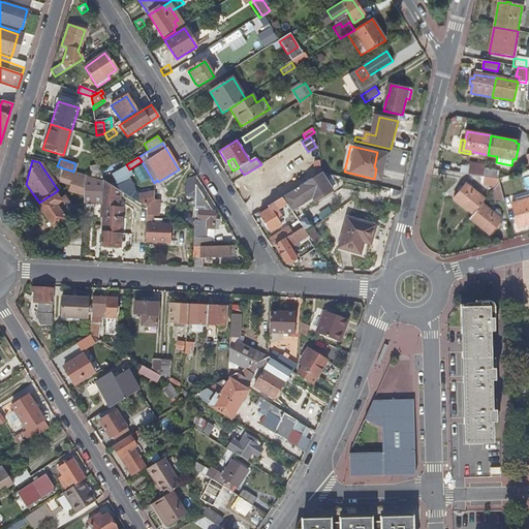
[(91,177),(102,180),(100,164),(90,165),(91,177)]
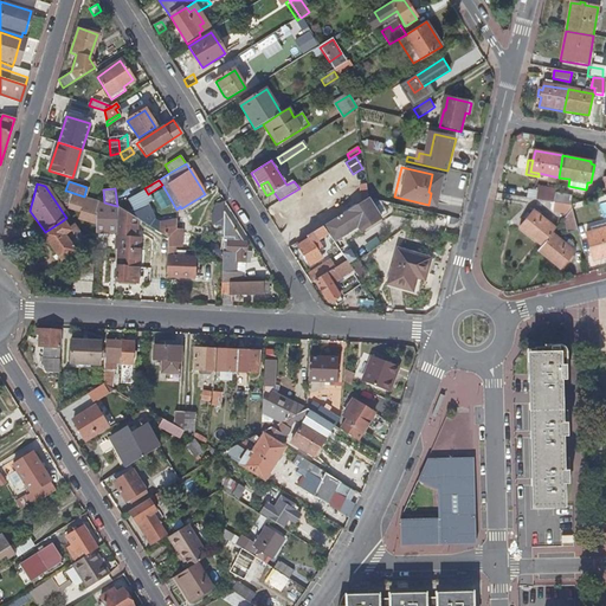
[(173,250),(176,250),(176,246),(182,246),(182,232),(176,232),(176,219),(160,221),(155,219),(148,204),(153,200),(148,194),(144,188),(129,199),(135,210),(130,213),(135,217),(165,233),(168,233),(168,246),(173,246),(173,250)]
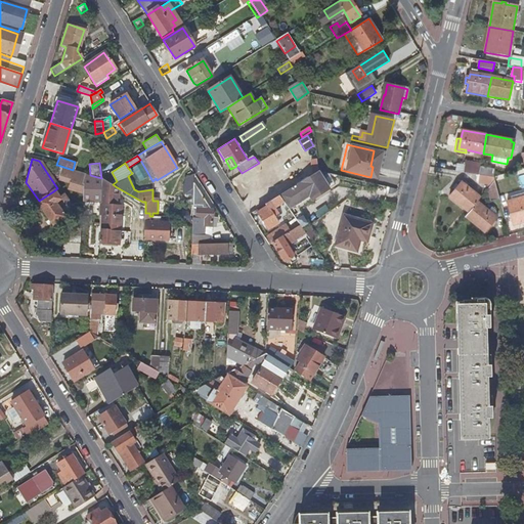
[(479,175),(481,167),(466,164),(464,172),(479,175)]
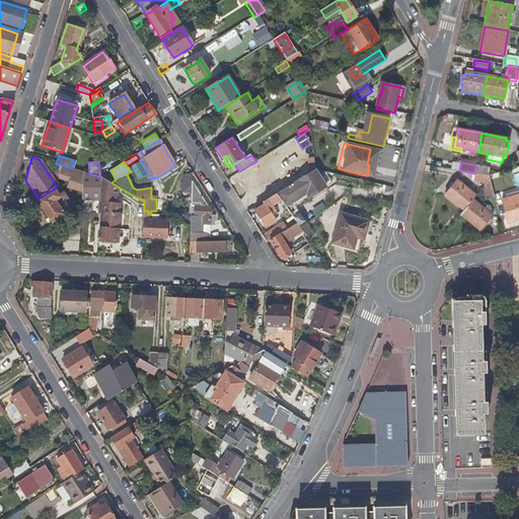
[(57,163),(56,163),(52,175),(58,177),(57,179),(68,182),(66,188),(83,194),(84,171),(72,168),(57,163)]
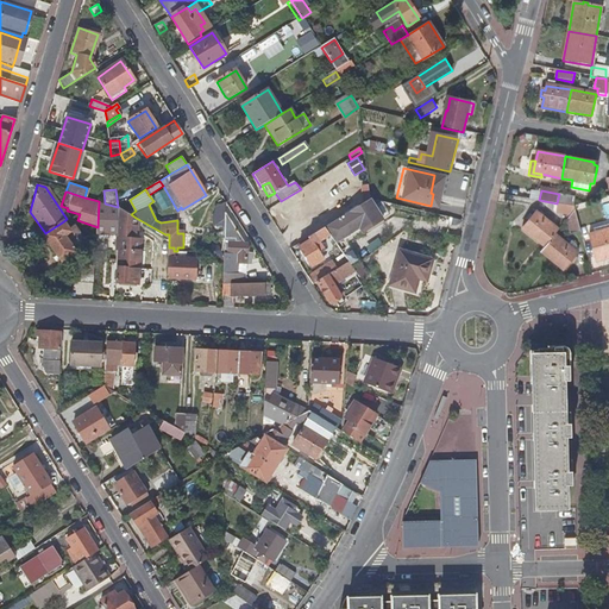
[(376,206),(372,201),(369,200),(364,203),(328,226),(338,243),(362,228),(364,232),(384,220),(376,206)]
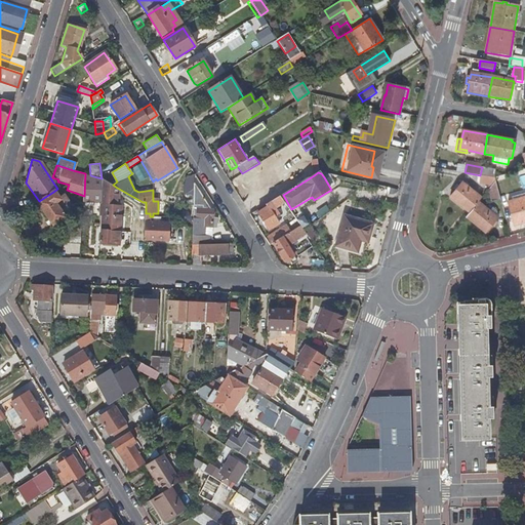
[(101,202),(99,215),(102,215),(101,243),(118,244),(119,206),(116,205),(117,188),(113,185),(102,178),(90,175),(85,173),(84,196),(83,201),(101,202)]
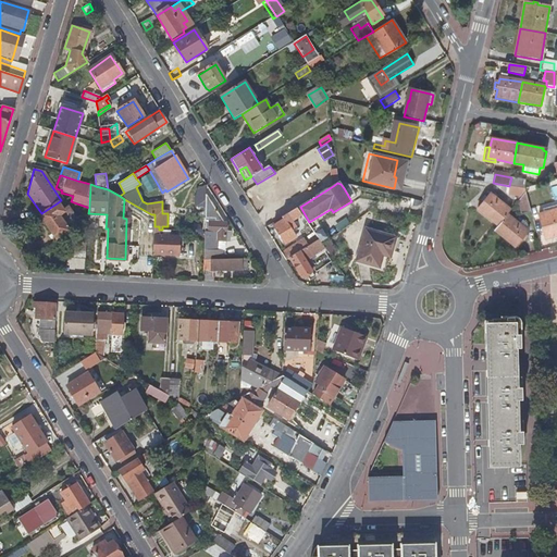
[(205,195),(206,185),(197,188),(196,206),(205,207),(205,195)]
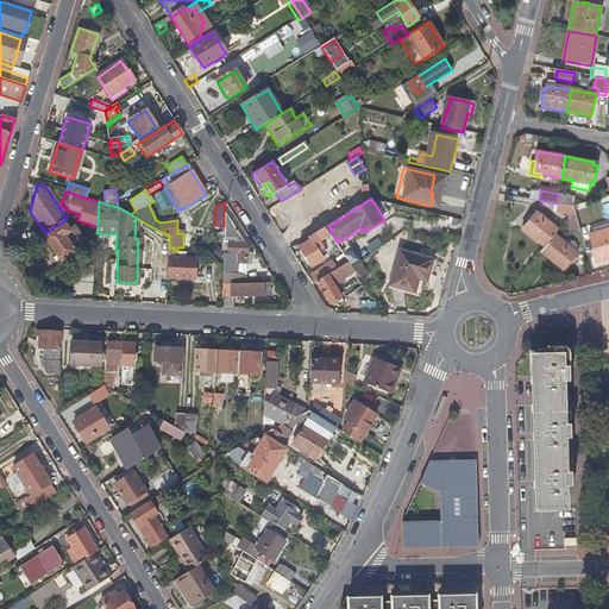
[(391,215),(388,209),(394,206),(381,203),(376,206),(384,220),(391,215)]
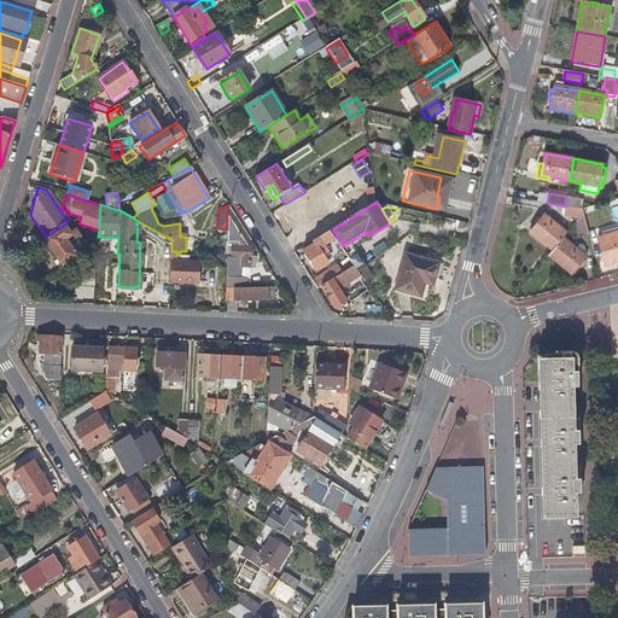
[(583,214),(582,209),(565,207),(564,215),(579,219),(583,214)]
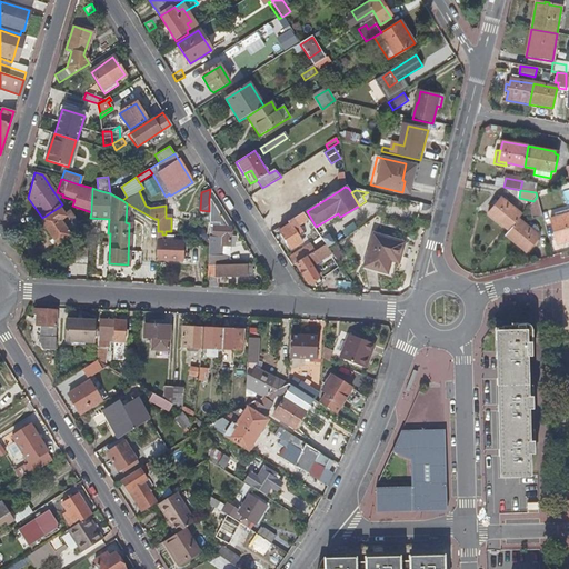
[(522,215),(500,197),(487,213),(509,231),(518,219),(522,215)]
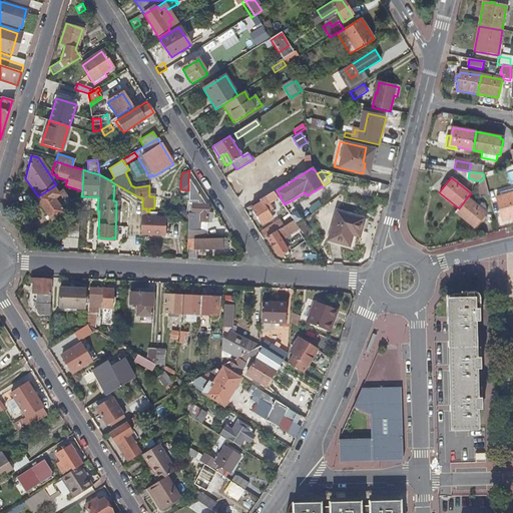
[(489,195),(484,177),(481,181),(477,186),(480,198),(489,195)]
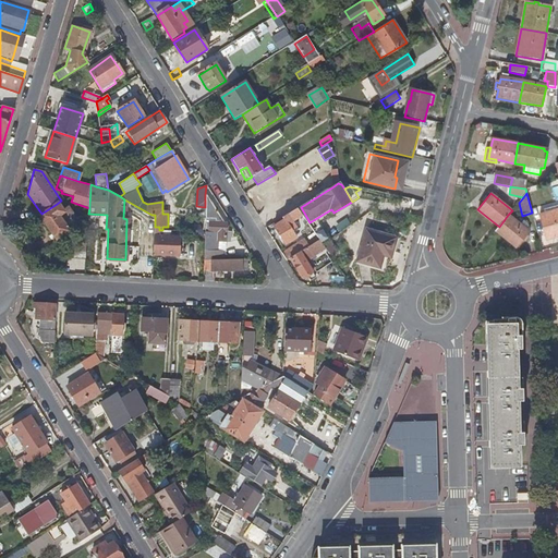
[(203,258),(210,258),(210,245),(214,245),(214,232),(217,232),(217,242),(226,242),(225,240),(232,241),(232,232),(226,232),(226,223),(222,223),(205,195),(205,207),(204,235),(204,242),(203,258)]
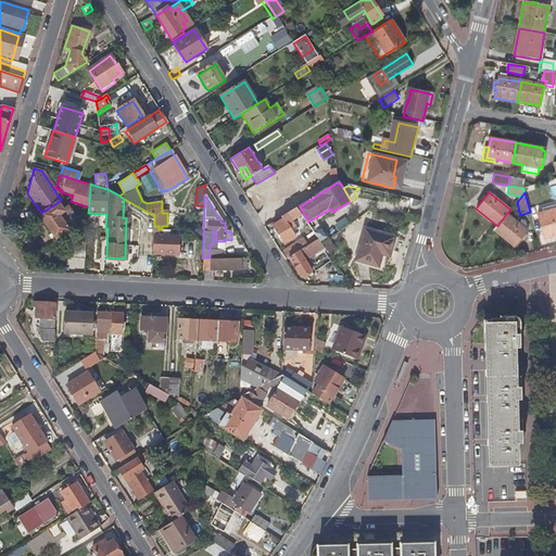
[(41,213),(39,214),(55,238),(67,230),(70,235),(76,230),(78,224),(66,206),(61,210),(57,203),(41,213)]
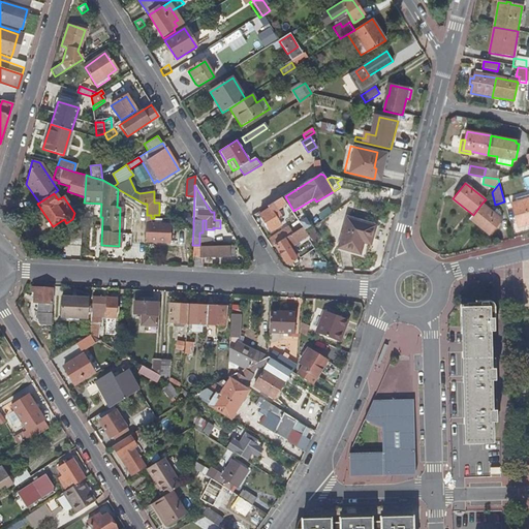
[(286,204),(282,197),(276,201),(280,208),(286,204)]
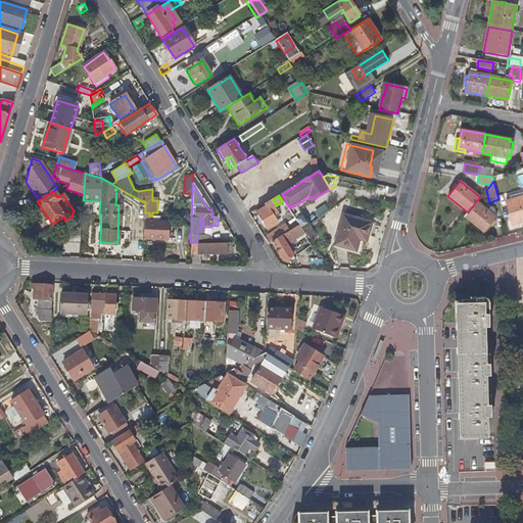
[(522,221),(522,195),(506,200),(512,224),(522,221)]
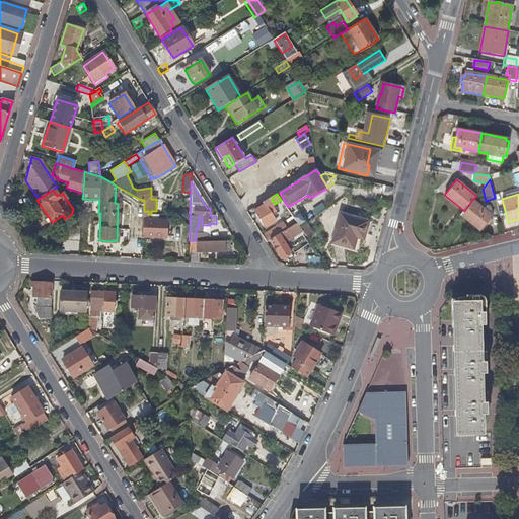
[(268,200),(264,202),(265,204),(255,210),(266,227),(275,221),(268,209),(272,206),(268,200)]
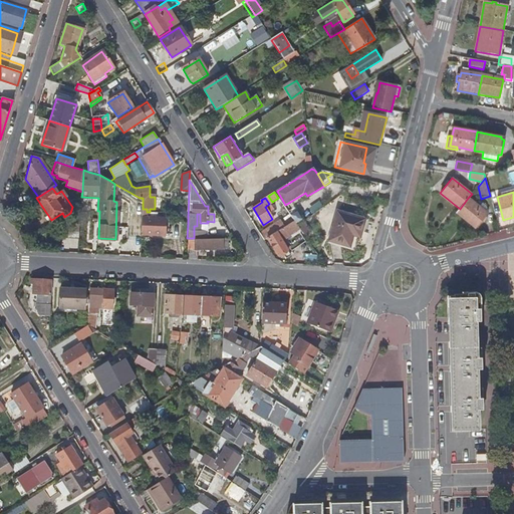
[(460,209),(457,213),(476,228),(482,220),(486,216),(488,213),(484,211),(486,208),(482,205),(480,207),(468,198),(460,209)]
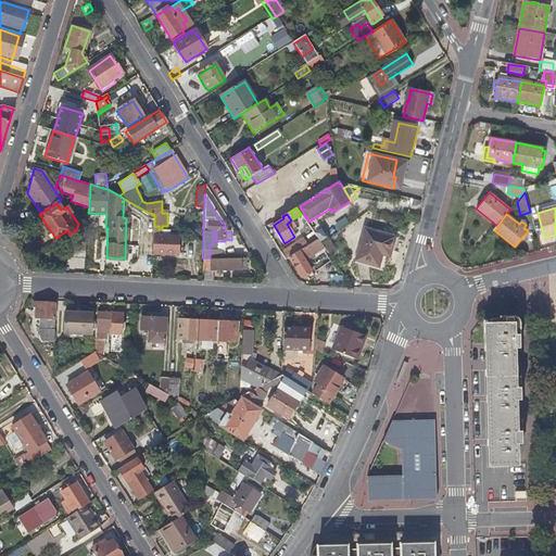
[(328,232),(323,223),(312,228),(318,238),(328,232)]
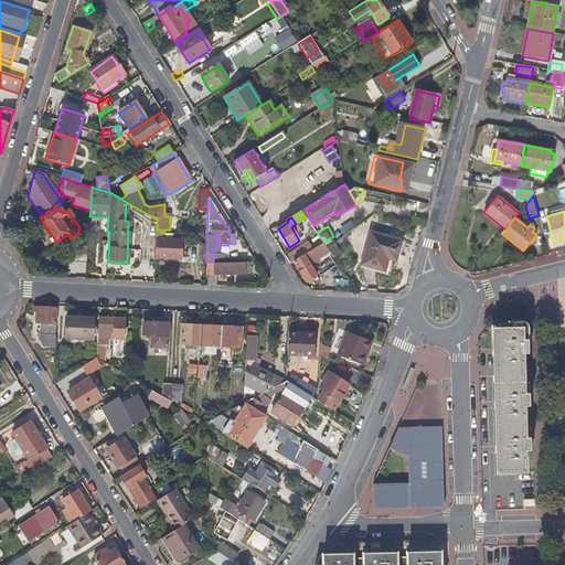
[(157,230),(156,257),(181,258),(182,240),(173,240),(173,236),(172,236),(164,236),(164,233),(161,233),(161,230),(157,230)]
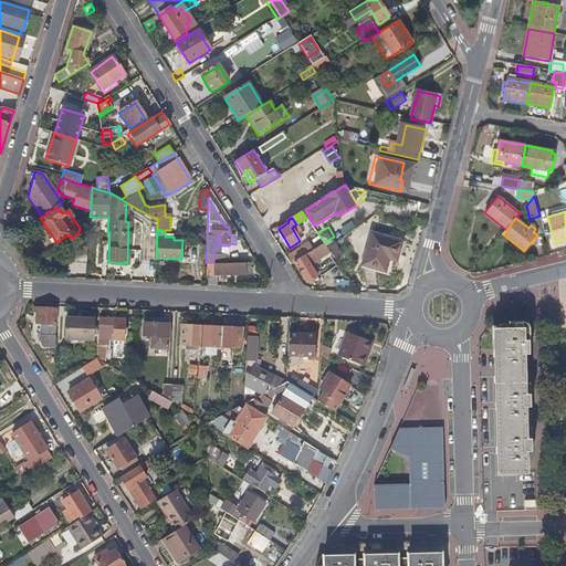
[(399,257),(402,242),(371,234),(364,268),(387,273),(391,255),(399,257)]
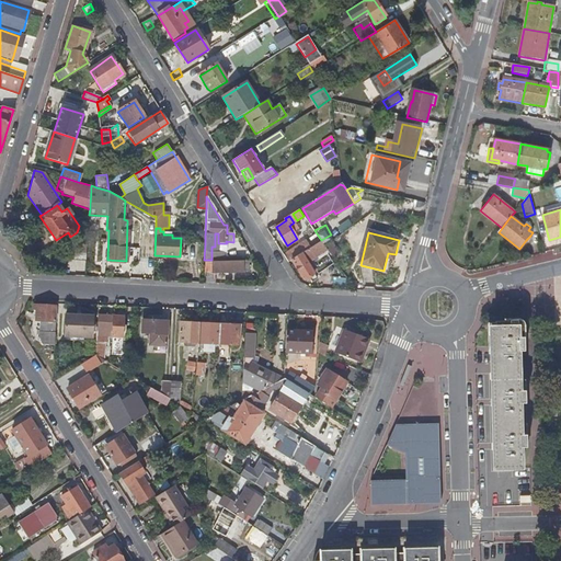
[(341,254),(331,240),(323,244),(330,254),(333,260),(341,254)]
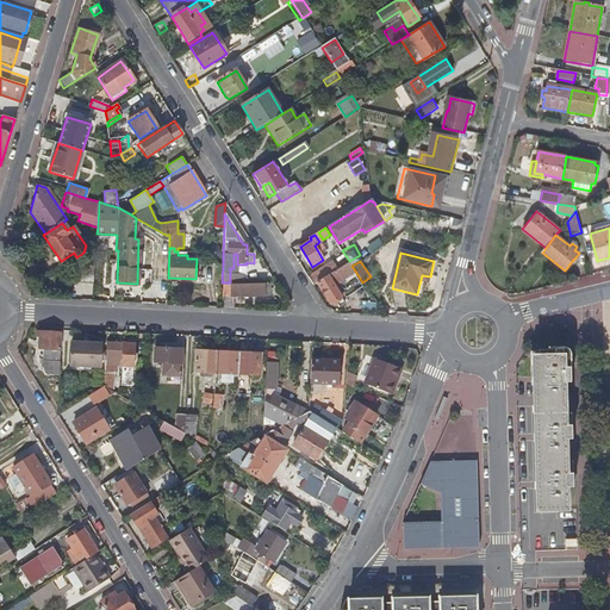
[(331,262),(309,277),(312,284),(317,281),(336,269),(331,262)]
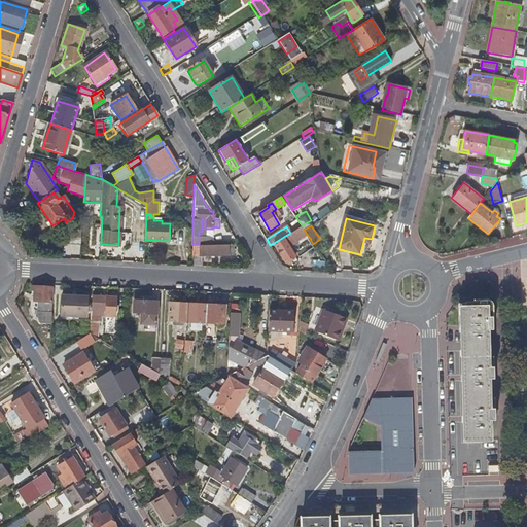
[(304,230),(302,226),(290,233),(274,243),(283,257),(287,255),(290,260),(295,256),(295,257),(299,256),(295,251),(304,246),(303,244),(310,239),(304,230)]
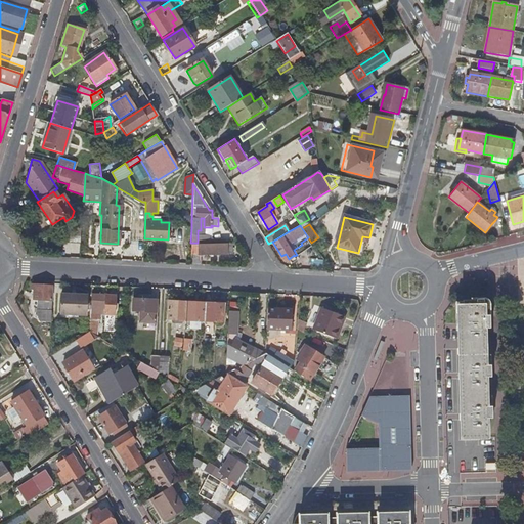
[(82,236),(82,229),(67,228),(67,236),(82,236)]
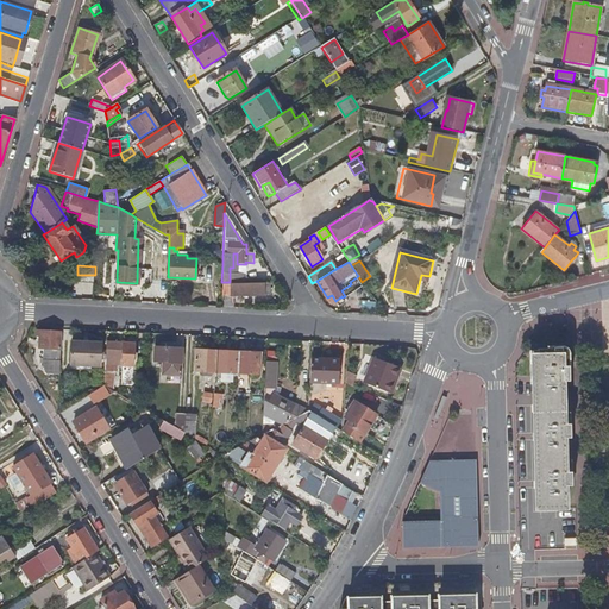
[(220,306),(232,306),(233,294),(268,296),(268,295),(269,283),(230,282),(221,282),(220,306)]
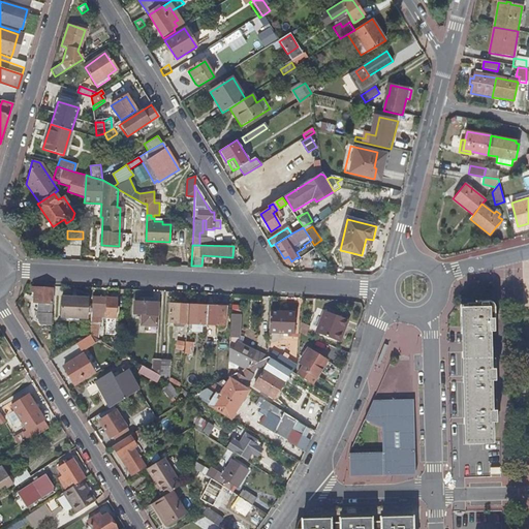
[(36,327),(51,327),(53,288),(34,288),(33,302),(36,302),(35,323),(36,327)]
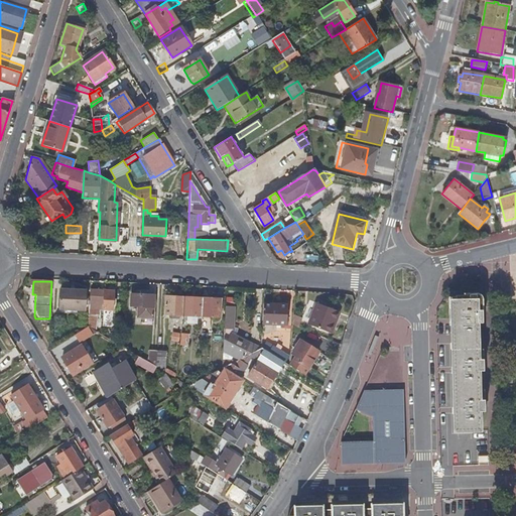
[(85,310),(85,296),(86,289),(59,289),(58,309),(85,310)]
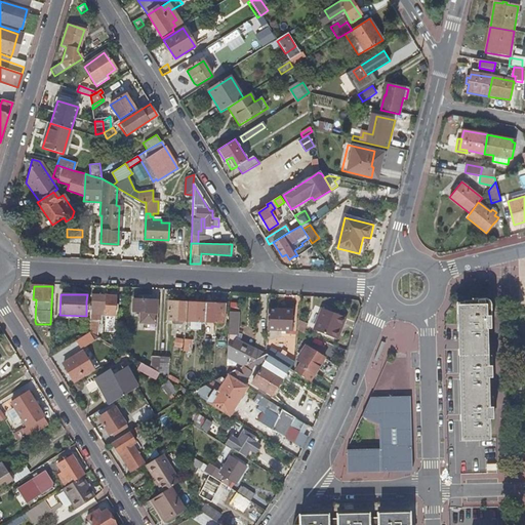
[(89,332),(96,336),(97,315),(105,315),(105,325),(105,332),(112,332),(112,326),(112,318),(110,317),(111,315),(115,315),(116,296),(91,295),(90,301),(89,332)]
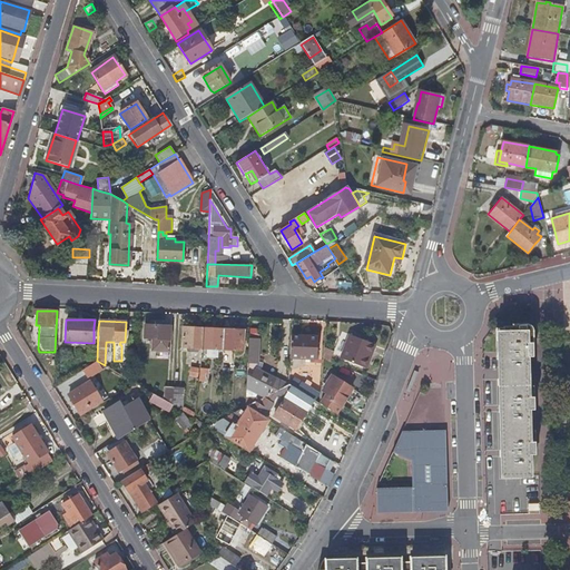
[(168,351),(169,327),(145,325),(144,338),(153,338),(151,350),(168,351)]
